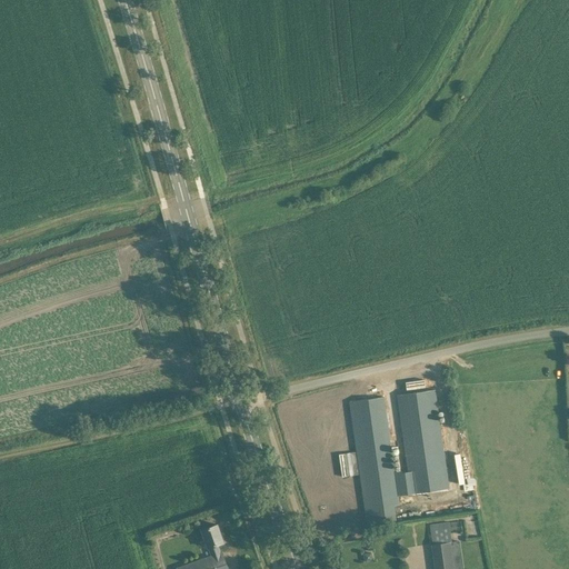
[(352,401),(370,527),(397,522),(393,506),(399,505),(398,496),(449,488),(435,389),(397,395),(408,471),(402,472),(402,470),(395,471),(383,397),(352,401)]
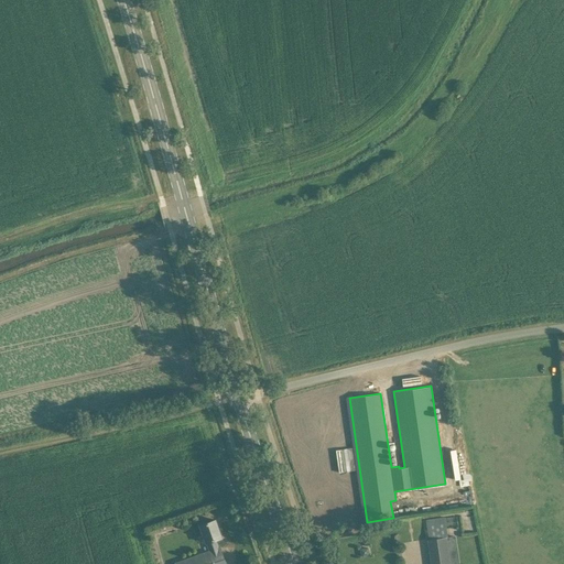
[(452,437),(456,458),(464,456),(459,436),(452,437)]
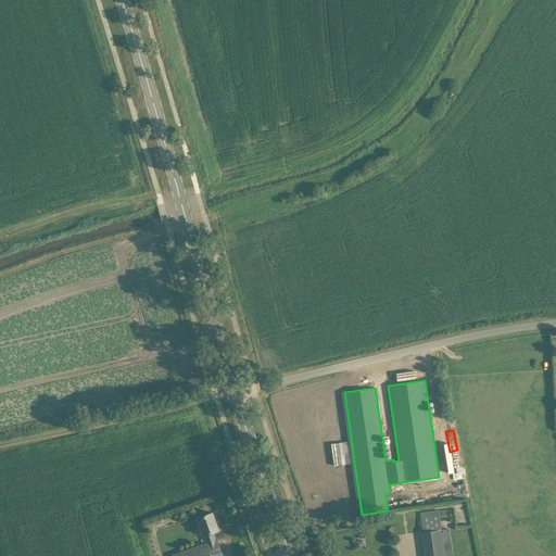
[(438,510),(419,513),(422,532),(441,530),(438,510)]
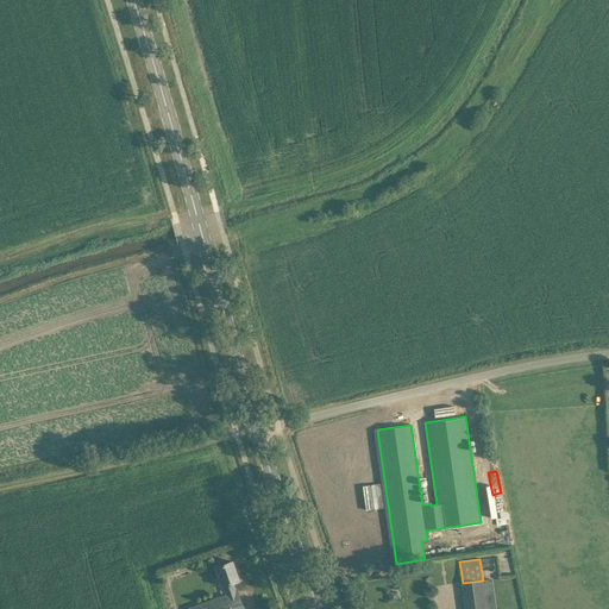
[(189,608),(244,608),(238,591),(237,591),(233,583),(239,581),(232,562),(217,567),(223,586),(226,595),(189,608)]
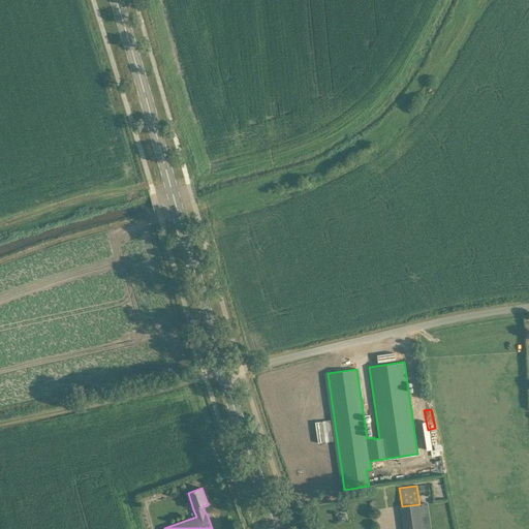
[(423,528),(419,504),(402,506),(405,528),(423,528)]
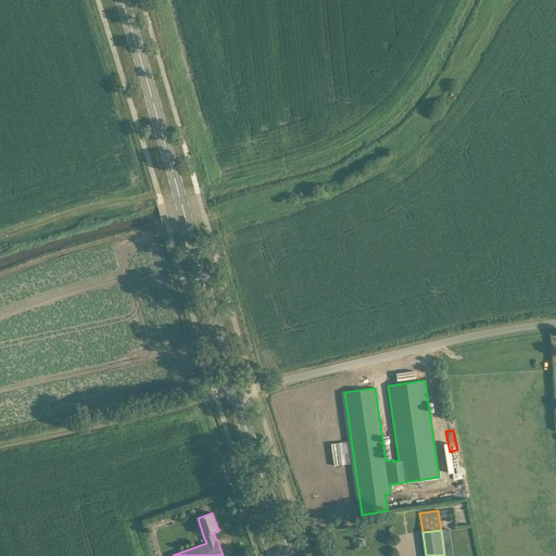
[(363,539),(354,541),(356,550),(365,547),(363,539)]
